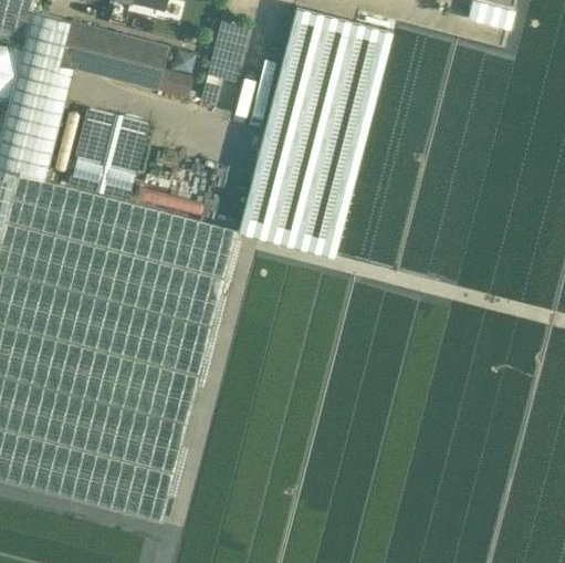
[(35,0),(0,0),(0,37),(24,43),(32,12),(35,0)]
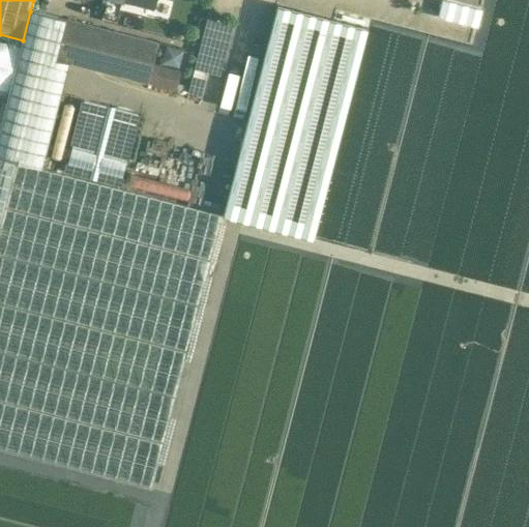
[(155,0),(116,0),(153,9),(155,0)]
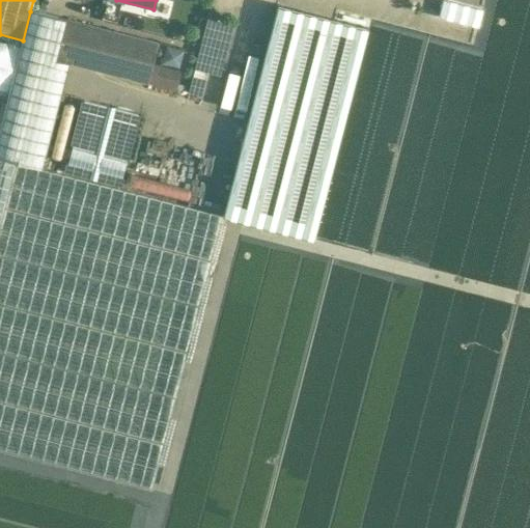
[(483,11),(444,1),(440,19),(479,29),(483,11)]
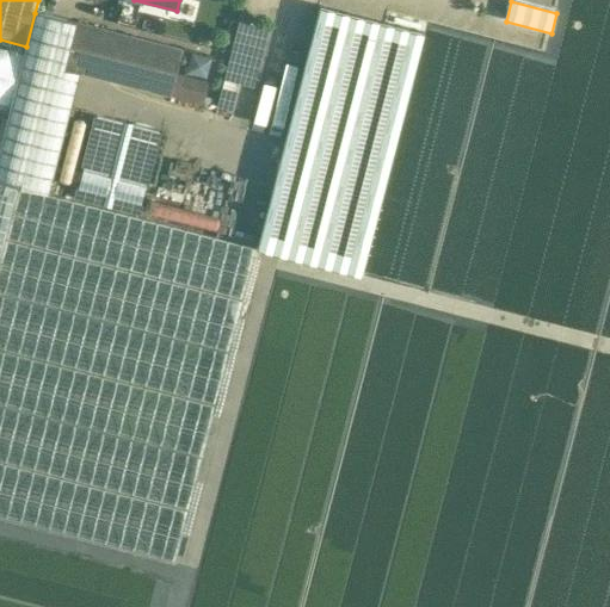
[(319,6),(264,249),(369,273),(424,30),(319,6)]
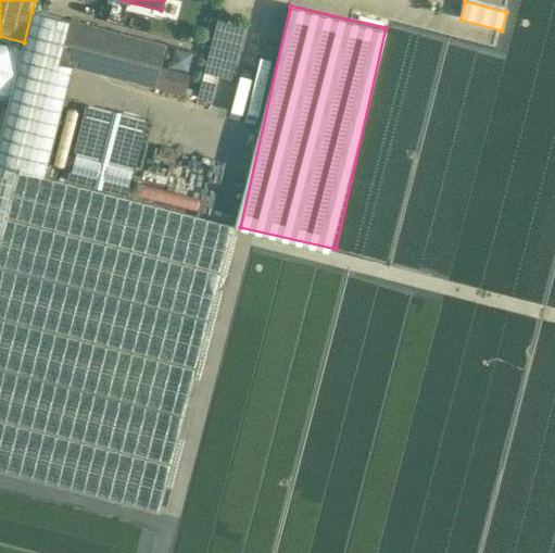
[(70,22),(32,12),(10,100),(8,109),(0,136),(0,167),(17,173),(45,179),(73,67),(59,64),(70,22)]
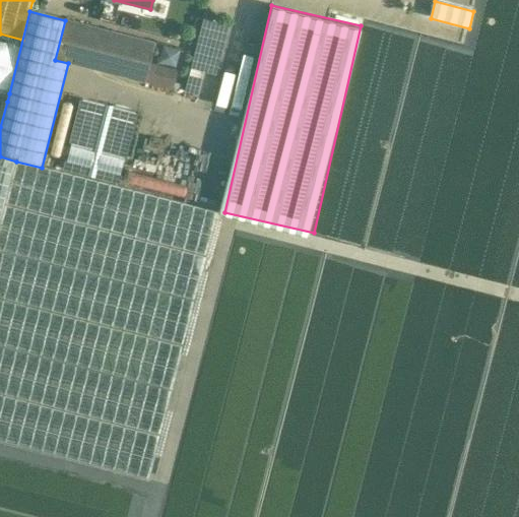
[(192,65),(216,72),(230,25),(205,18),(192,65)]
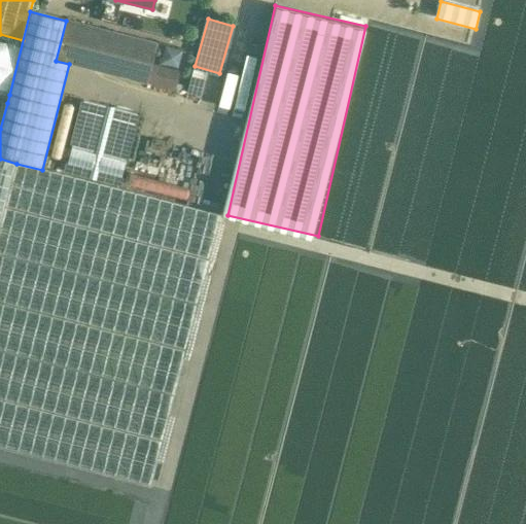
[(158,44),(66,21),(56,61),(69,64),(147,84),(152,66),(158,44)]
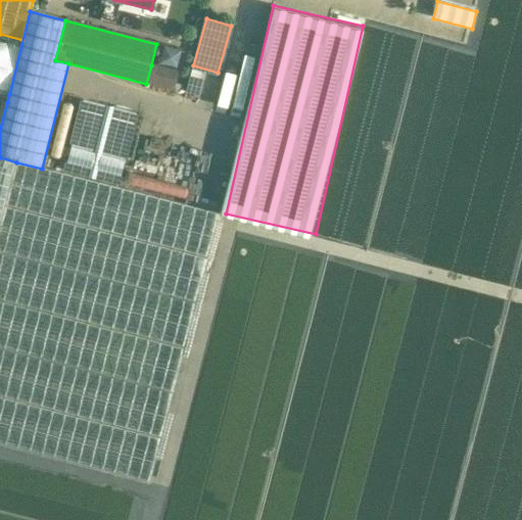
[(20,48),(0,43),(0,91),(9,94),(20,48)]
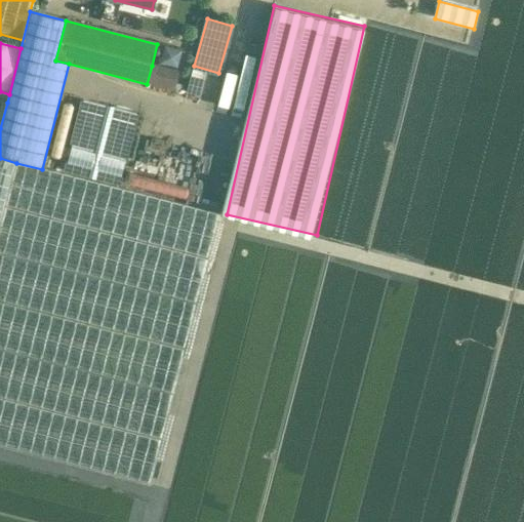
[(152,66),(147,84),(171,90),(176,72),(152,66)]
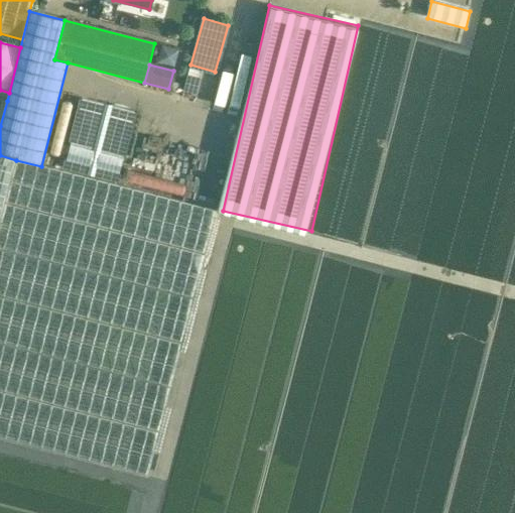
[(61,100),(48,152),(57,155),(72,103),(61,100)]
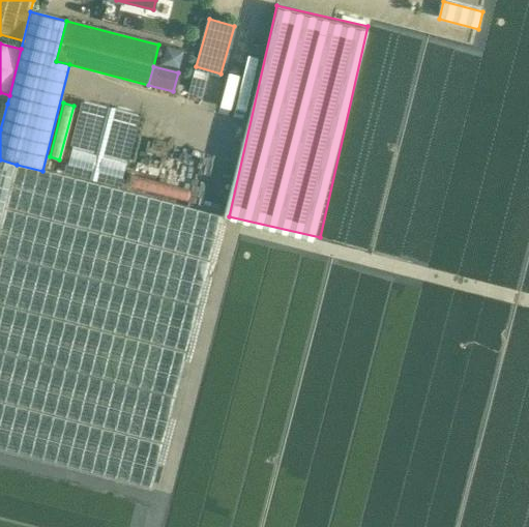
[(0,228),(17,165),(0,159),(0,228)]
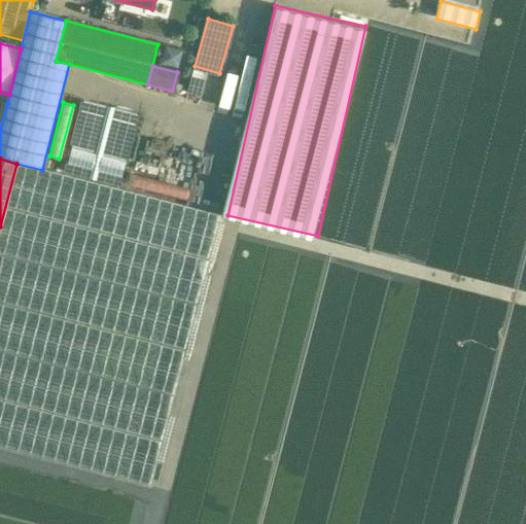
[(16,164),(0,226),(0,450),(150,489),(220,216),(42,170),(16,164)]
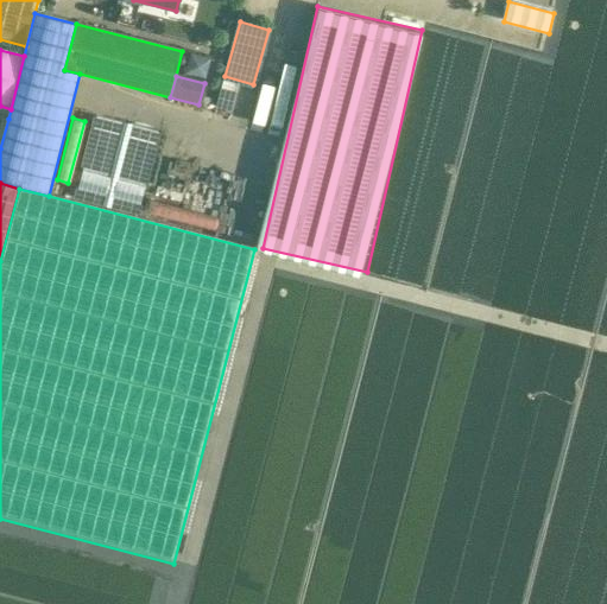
[(212,218),(149,202),(145,215),(208,231),(212,218)]
